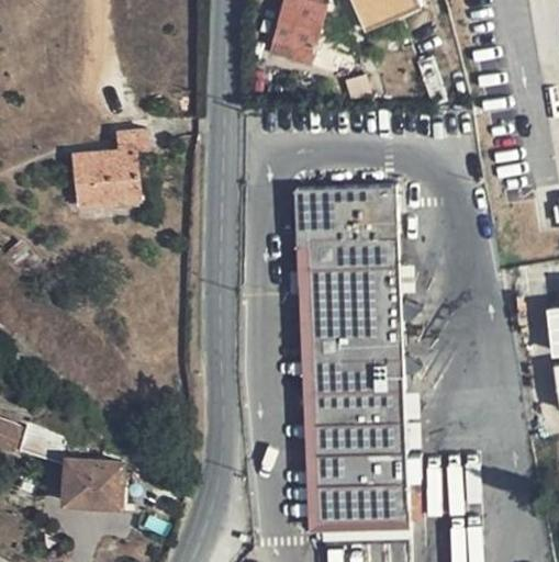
[(320,1),(320,0),(283,0),(269,52),(309,63),(325,3),(320,1)]
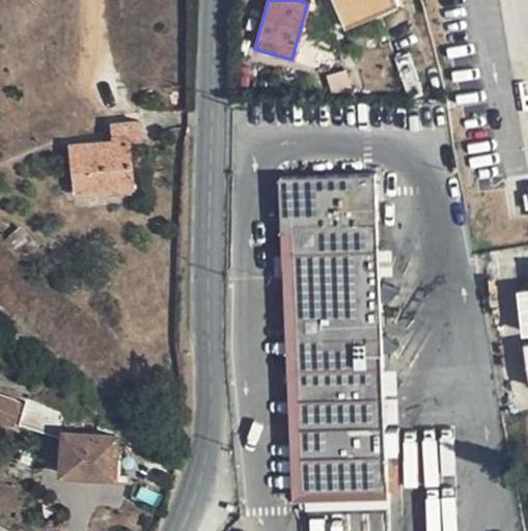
[(333,0),(344,27),(396,3),(394,0),(333,0)]
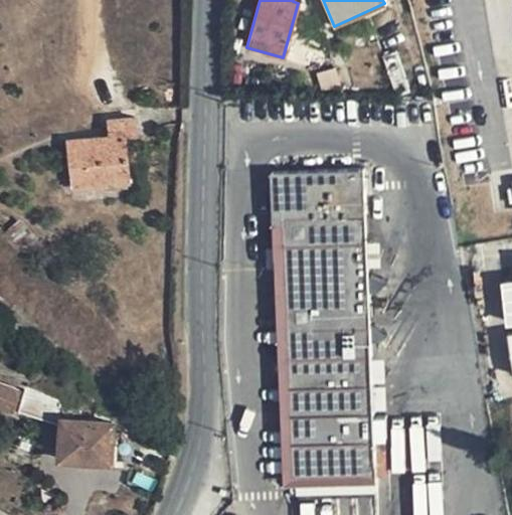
[(104,119),(105,136),(64,139),(69,189),(128,184),(123,138),(133,137),(132,117),(104,119)]
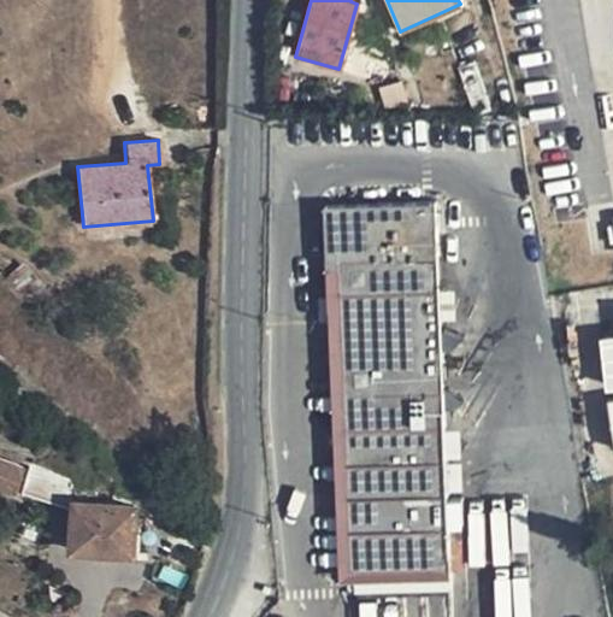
[(431,203),(378,204),(322,206),(325,260),(340,259),(353,564),(447,559),(431,203)]
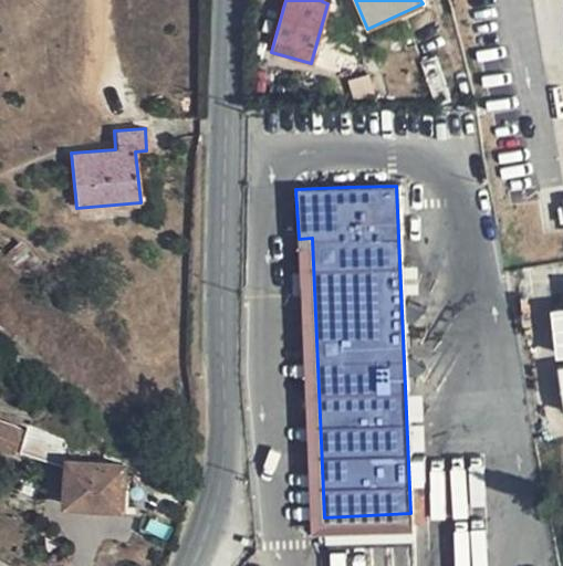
[(562,306),(553,308),(558,353),(562,352),(562,306)]
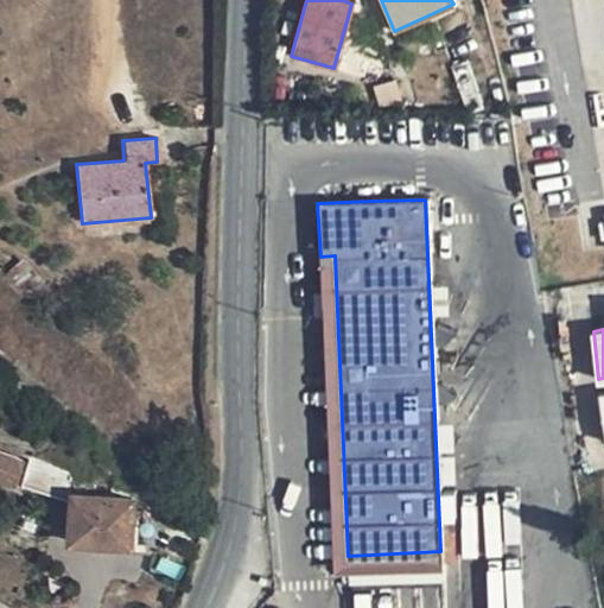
[(23,455),(18,463),(0,457),(0,482),(11,487),(69,505),(67,543),(128,548),(132,500),(74,494),(78,474),(23,455)]
